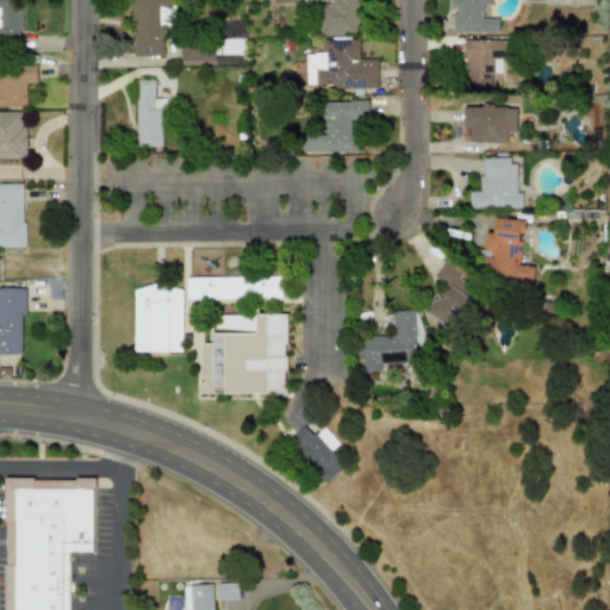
[(0,0),(0,44),(22,45),(22,5),(6,5),(6,0),(0,0)]
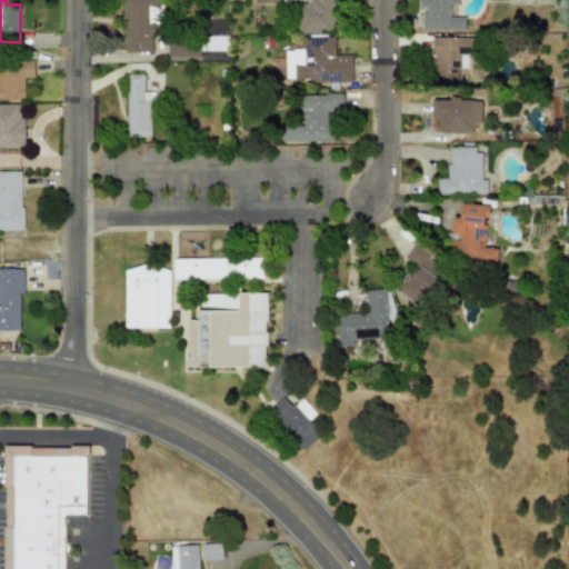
[(155,52),(155,0),(123,0),(123,52),(155,52)]
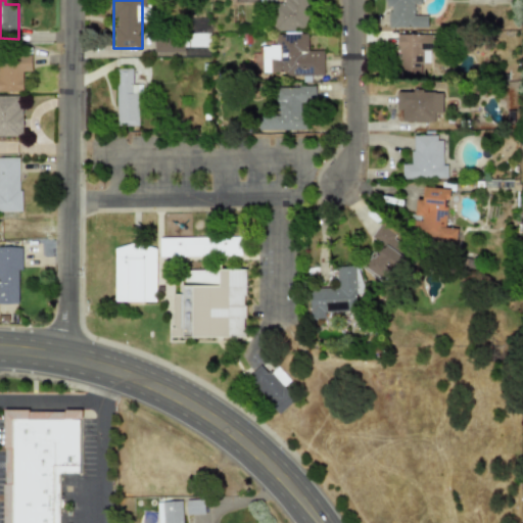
[(272,29),(305,30),(305,0),(286,0),(286,3),(272,3),(272,29)]
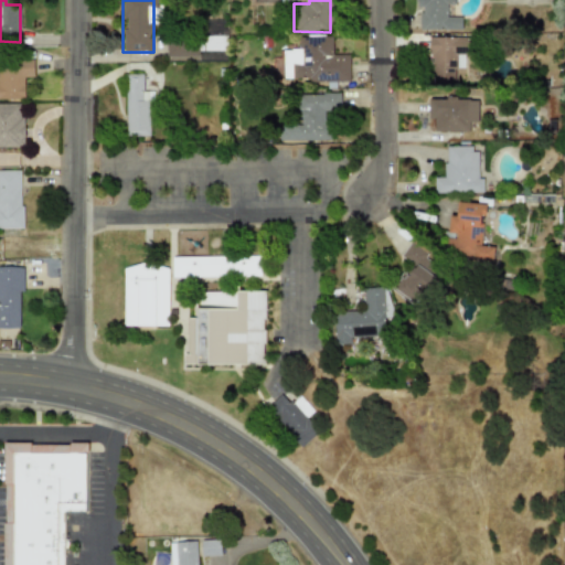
[(419,29),(461,29),(461,17),(446,17),(446,3),(455,3),(455,0),(416,0),(416,7),(419,7),(419,29)]
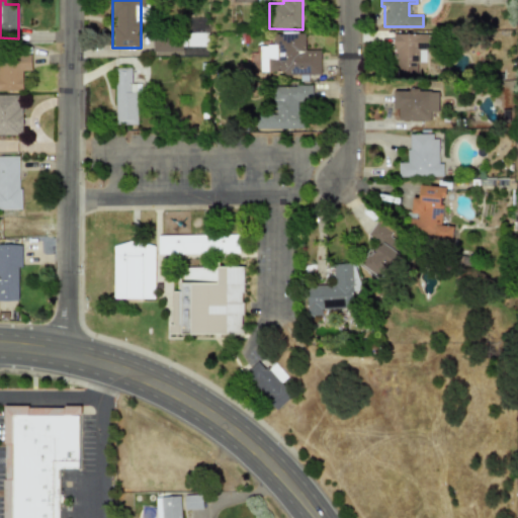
[(320,50),(304,51),(304,33),(273,33),(273,45),(259,45),(259,72),(281,72),(281,75),(320,74),(320,50)]
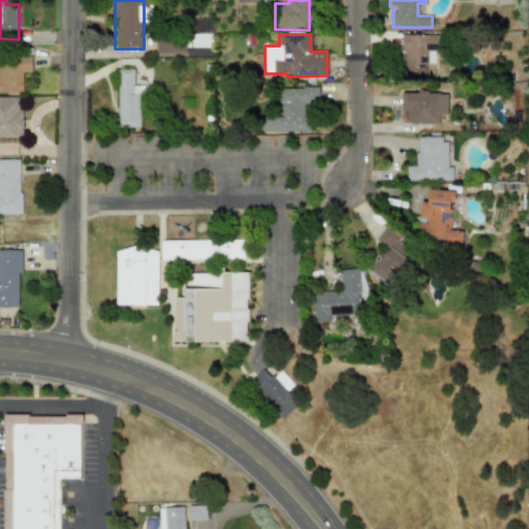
[(440,43),(440,35),(403,34),(402,74),(426,74),(427,43),(440,43)]
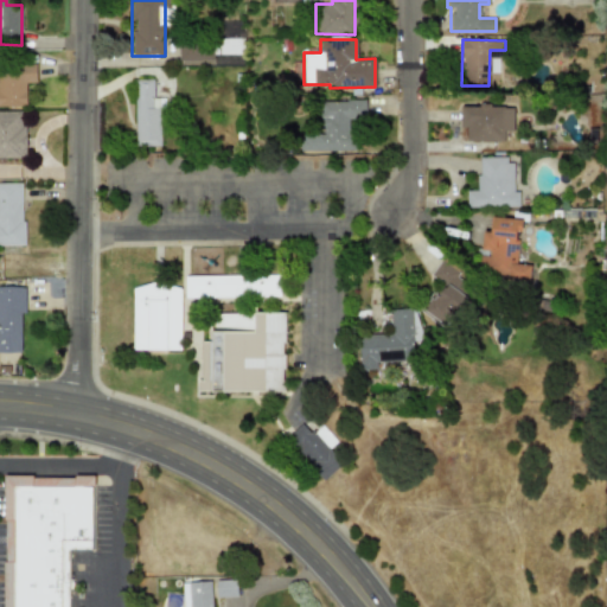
[(211,61),(211,53),(240,53),(240,40),(178,40),(177,61),(211,61)]
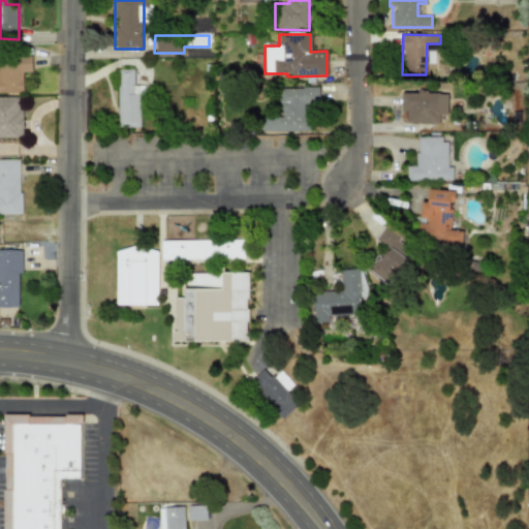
[(0,93),(24,93),(24,63),(0,63),(0,93)]
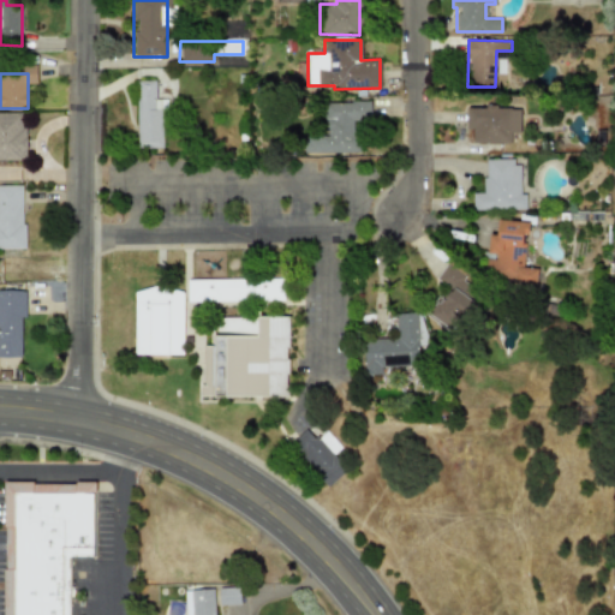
[(136,81),(136,148),(162,148),(162,100),(155,99),(155,81),(136,81)]
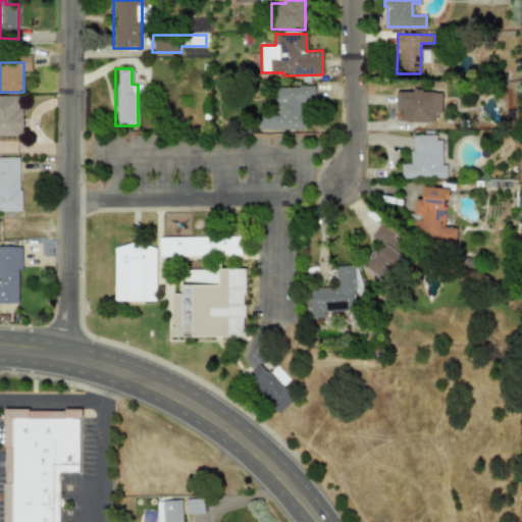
[(275,115),(258,115),(257,129),(312,131),(312,87),(275,86),(275,115)]
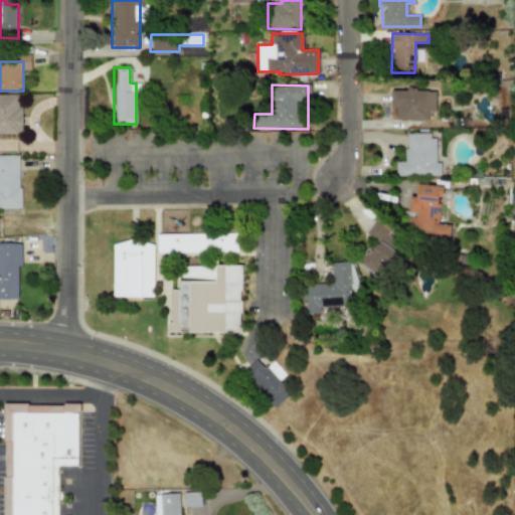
[(437,91),(391,90),(391,108),(397,108),(396,120),(428,121),(428,111),(437,111),(437,91)]
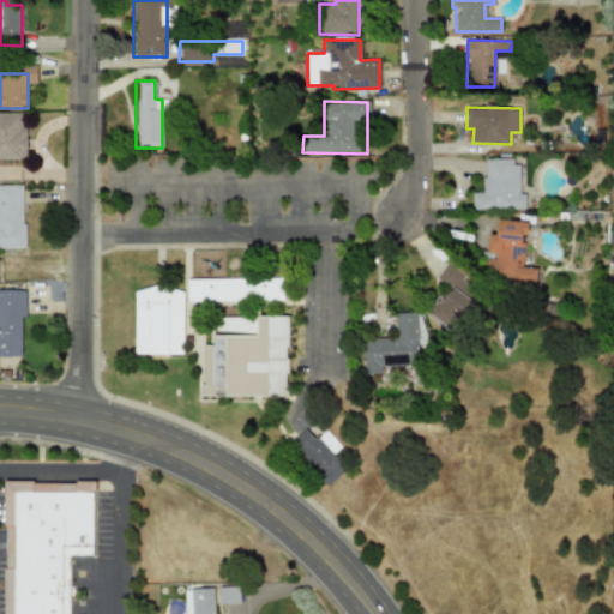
[(0,160),(26,160),(25,113),(0,113),(0,160)]
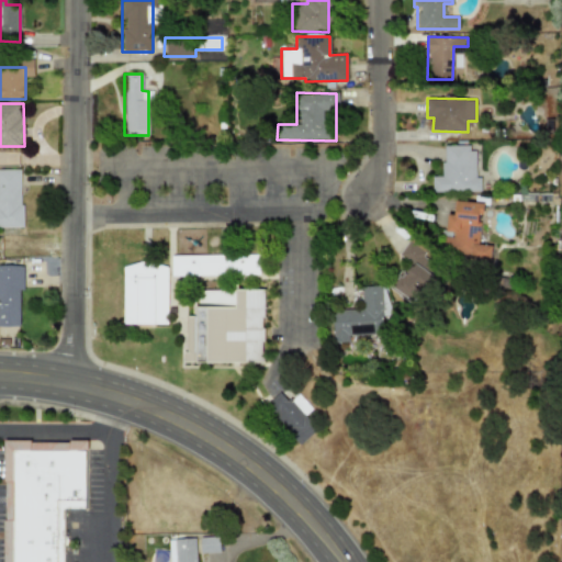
[(434,191),(482,191),(482,178),(475,178),(474,145),(444,145),(445,176),(433,177),(434,191)]
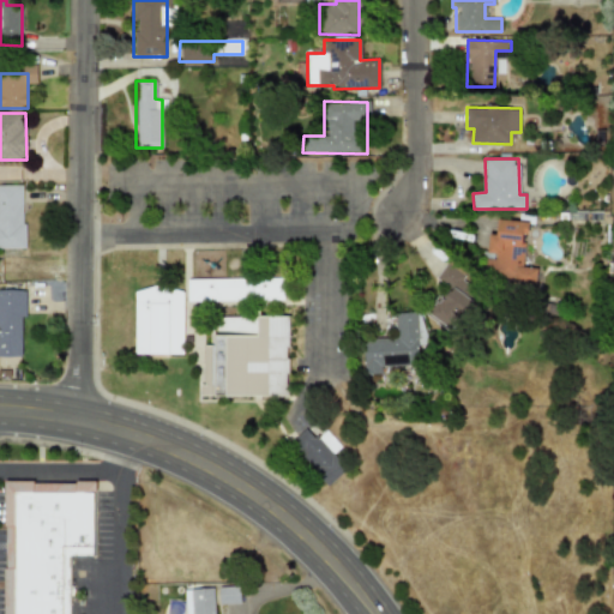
[(0,247),(22,247),(23,185),(0,185),(0,247)]
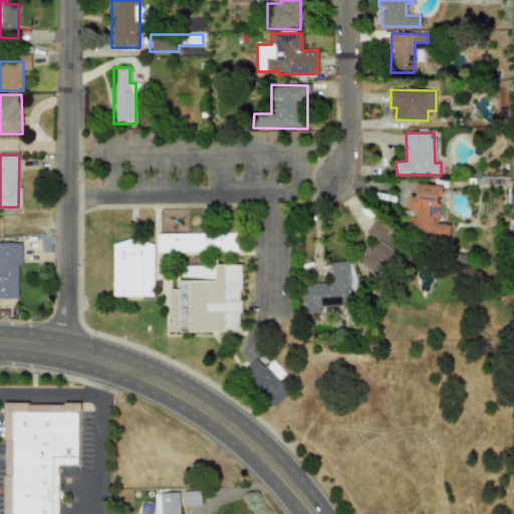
[(449,237),(450,224),(439,223),(442,186),(419,184),(418,196),(410,196),(409,211),(407,211),(406,234),(449,237)]
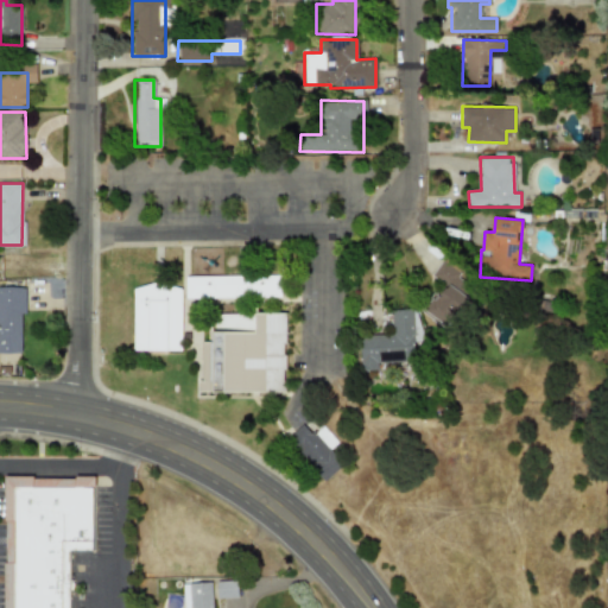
[(426,314),(449,327),(473,287),(458,278),(464,268),(444,257),(432,277),(444,284),(426,314)]
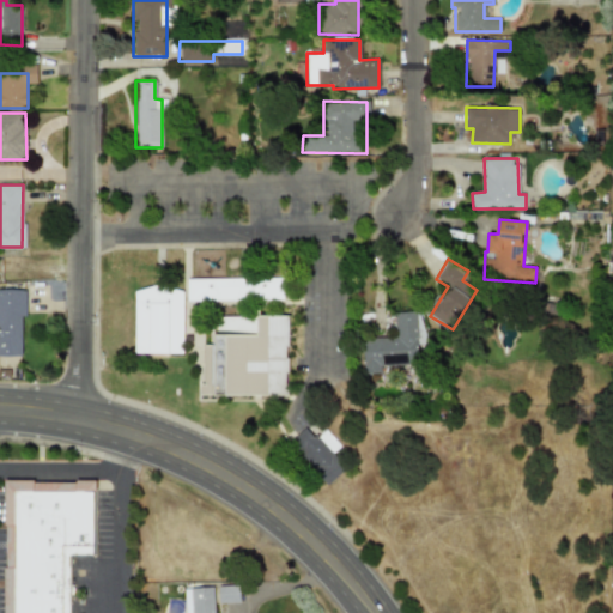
[(187,279),(188,301),(284,298),(283,277),(187,279)]
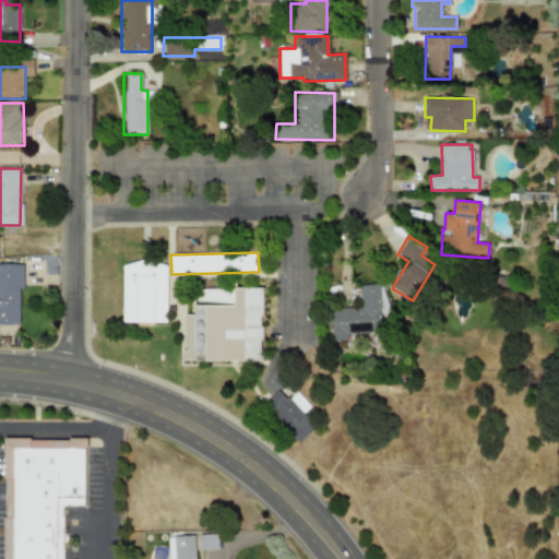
[(123,266),(122,322),(140,322),(141,323),(143,323),(143,324),(146,324),(147,323),(150,323),(151,322),(167,322),(167,266),(149,260),(140,261),(123,266)]
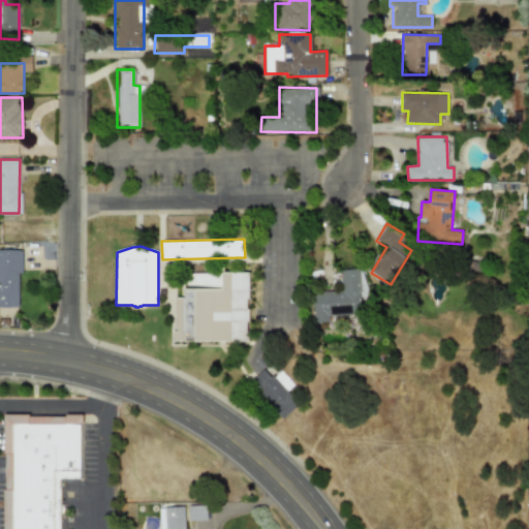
[(19,249),(0,249),(0,307),(20,307),(19,249)]
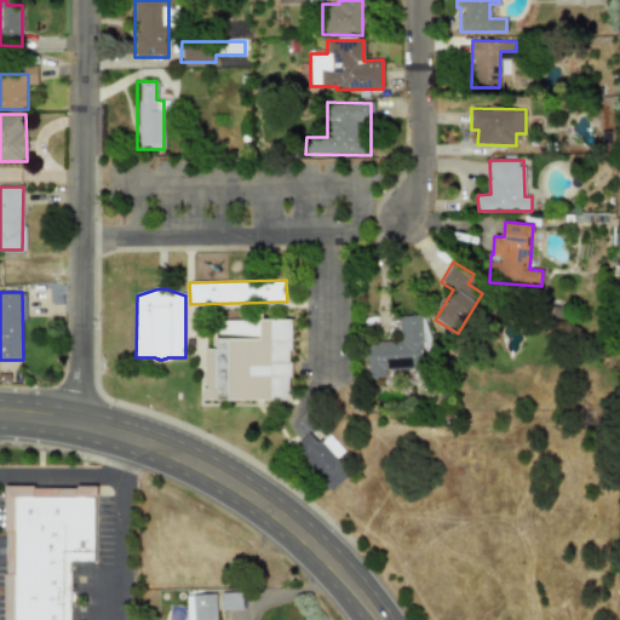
[(401,342),(368,342),(369,378),(388,378),(386,368),(425,368),(425,348),(430,348),(430,328),(423,328),(423,315),(401,316),(401,342)]
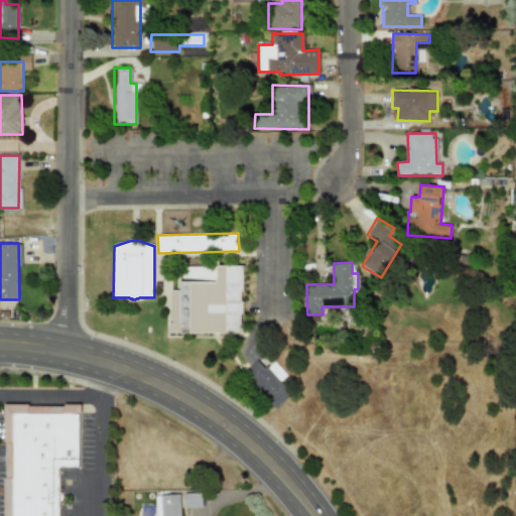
[(244,265),(244,291),(241,291),(241,300),(244,300),(244,332),(183,332),(183,266),(244,265)]
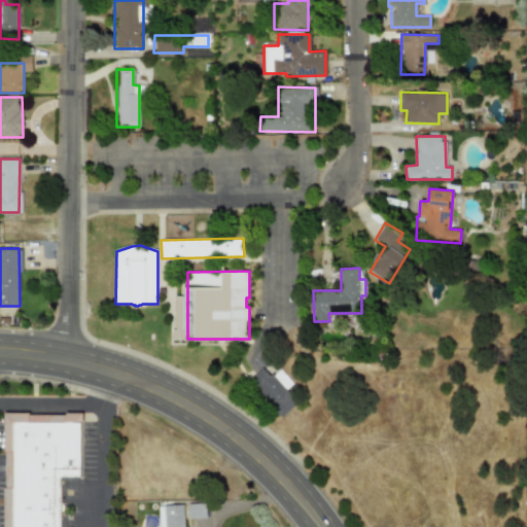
[(250,379),(264,367),(270,376),(274,373),(275,375),(281,369),(293,383),(286,389),(296,402),(282,415),(250,379)]
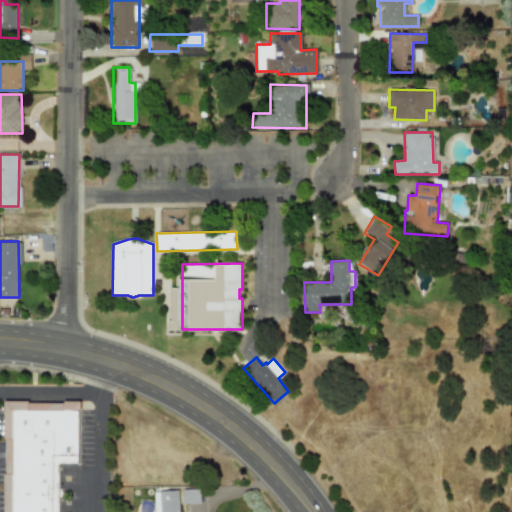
[(56,511),(56,481),(52,477),(57,477),(57,463),(79,463),(78,400),(2,402),(3,511),(56,511)]
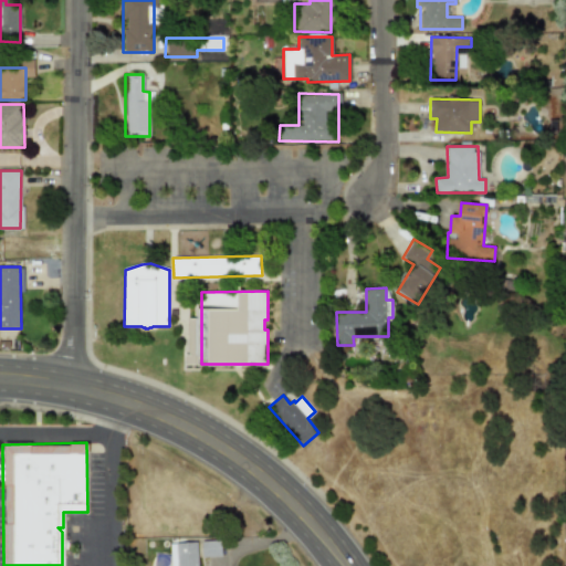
[(201,557),(220,556),(220,540),(201,541),(201,557)]
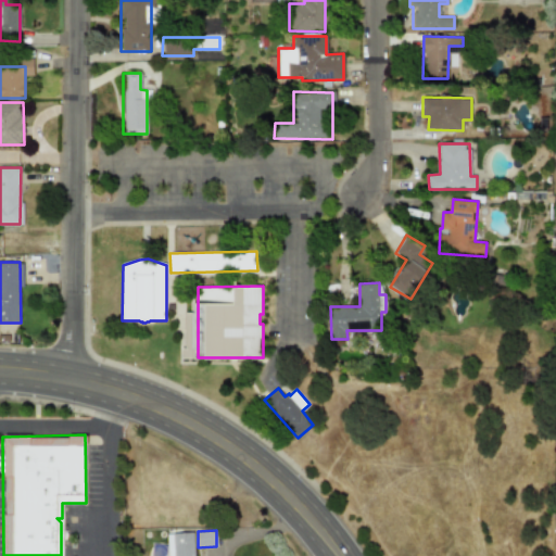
[(166,533),(166,555),(194,555),(194,532),(166,533)]
